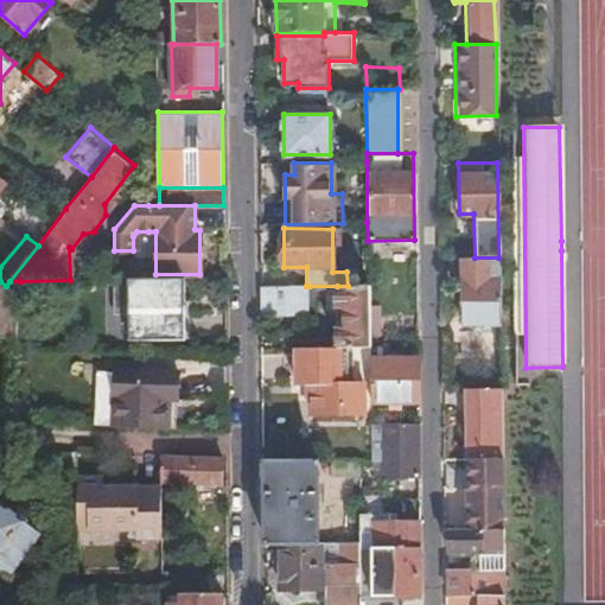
[(500,322),(498,258),(475,258),(462,256),(463,322),(500,322)]
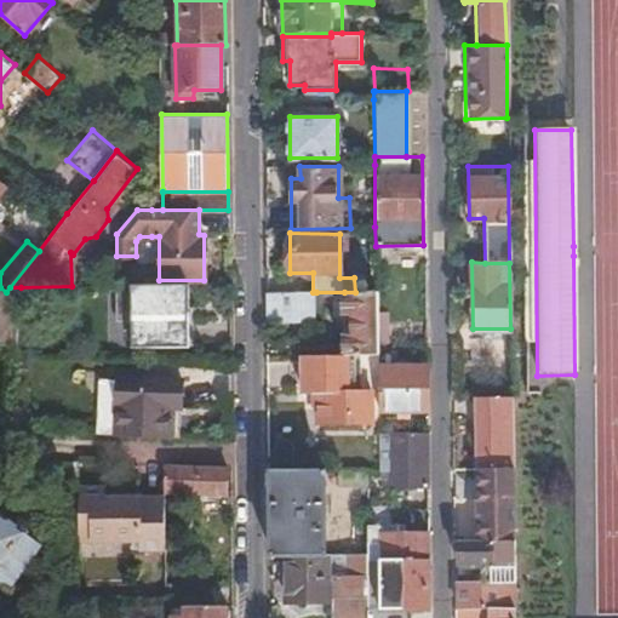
[(189,347),(188,284),(115,285),(115,321),(131,321),(131,348),(189,347)]
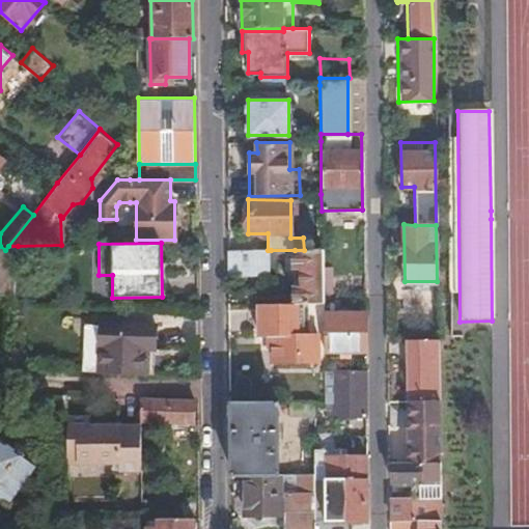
[(5,250),(0,246),(0,297),(16,299),(18,246),(8,246),(5,250)]
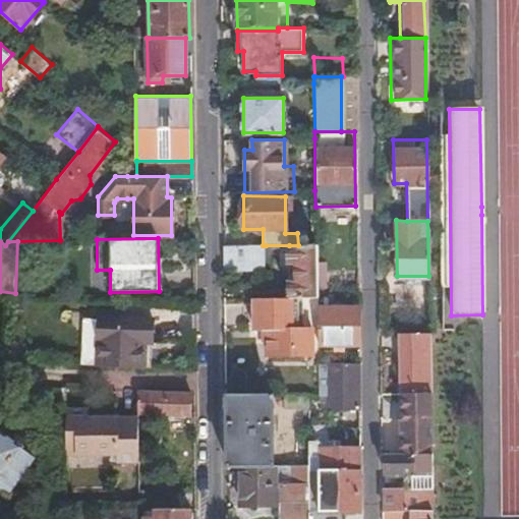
[(263,245),(222,245),(223,267),(260,267),(260,264),(266,264),(266,245),(263,245)]
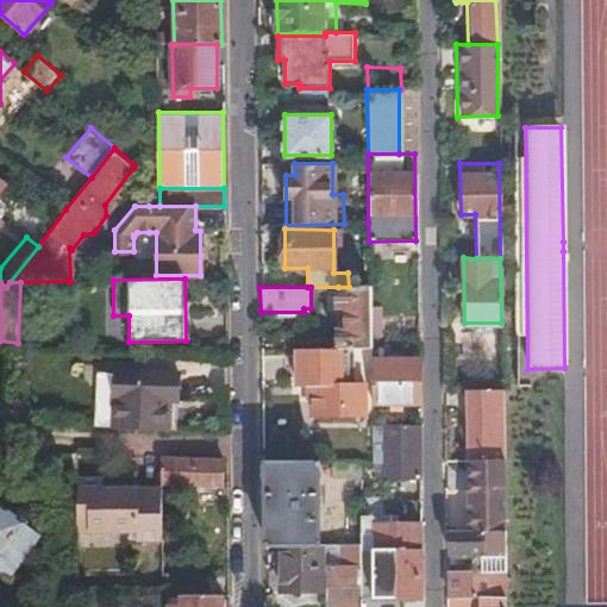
[(369,342),(369,287),(349,287),(338,287),(339,348),(351,346),(352,348),(369,346),(369,342)]
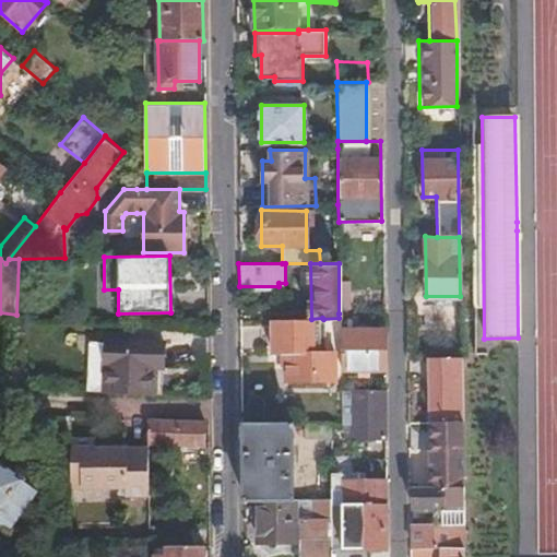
[(322,318),(311,319),(271,319),(271,353),(285,353),(285,380),(333,379),(333,351),(322,351),(322,318)]
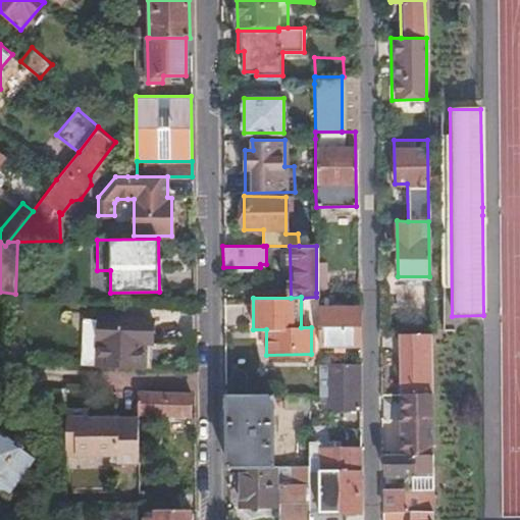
[(317,340),(317,344),(357,344),(356,307),(317,308),(317,340)]
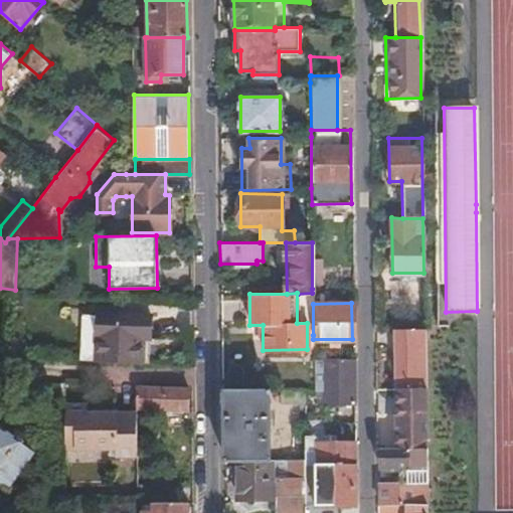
[(80,360),(157,363),(157,344),(151,344),(152,317),(98,314),(98,317),(82,316),(80,360)]
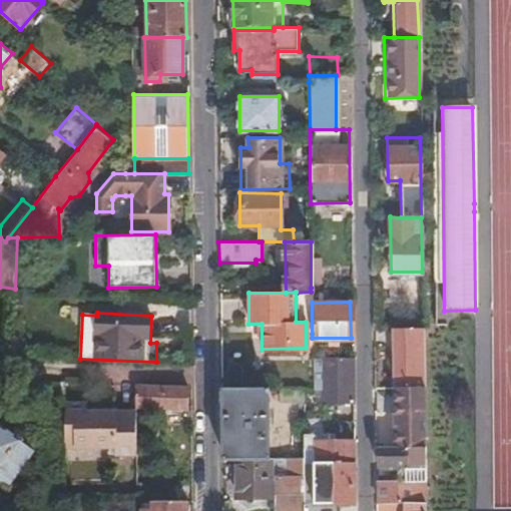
[(423,388),(422,328),(386,328),(386,387),(423,388)]
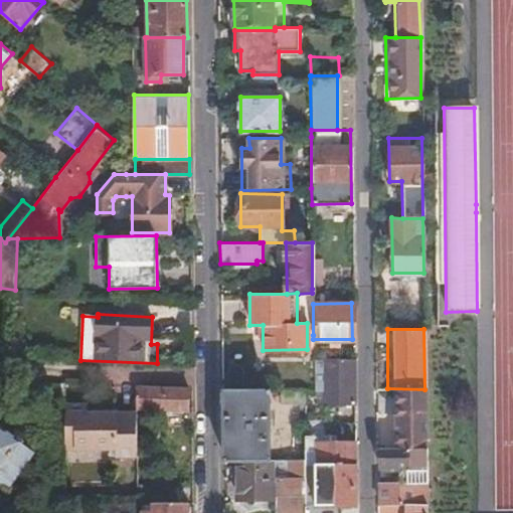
[(352,403),(352,358),(318,358),(313,358),(314,388),(323,388),(323,403),(352,403)]
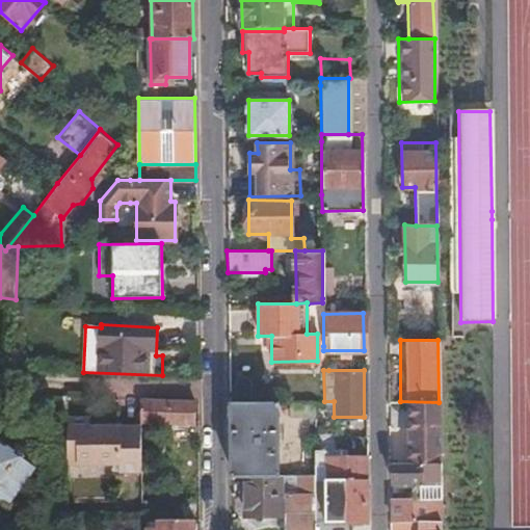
[(194,424),(195,402),(143,400),(143,421),(194,424)]
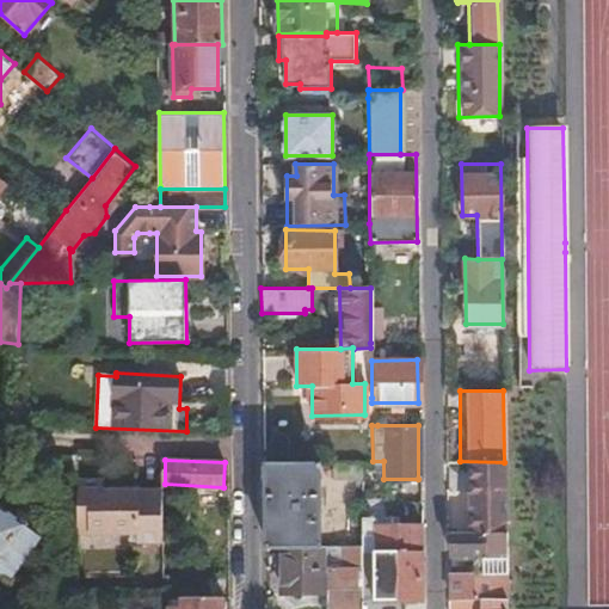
[(460,461),(461,534),(505,533),(504,462),(460,461)]
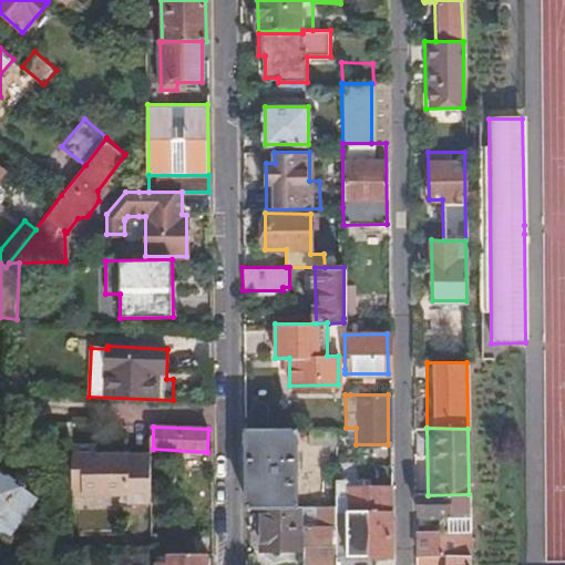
[(297,507),(296,429),(247,429),(246,509),(262,509),(297,507)]
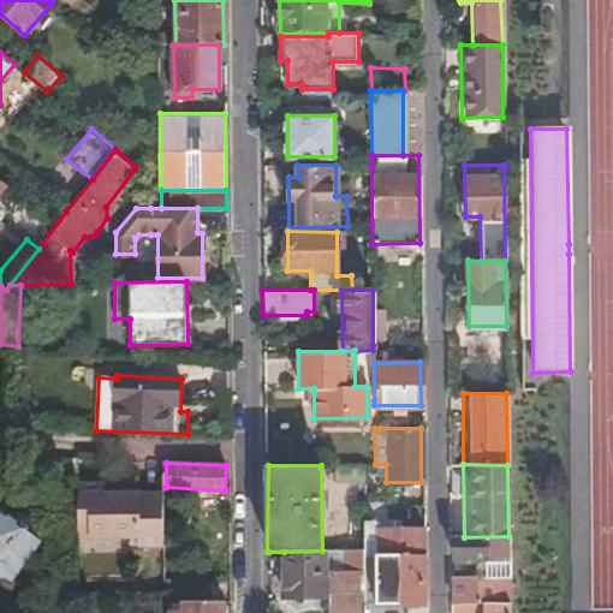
[(142,487),(79,484),(78,533),(141,535),(140,545),(166,546),(166,499),(142,498),(142,487)]
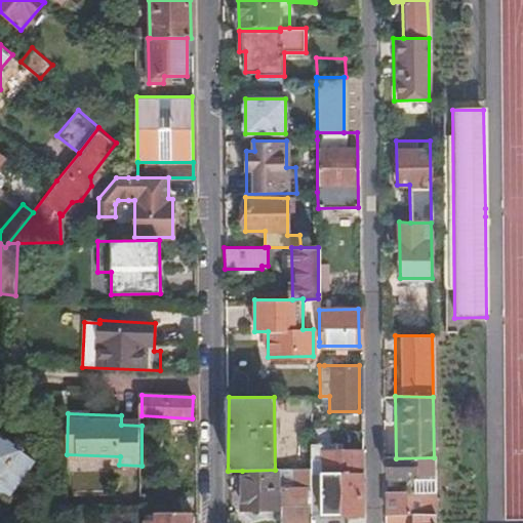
[(319,474),(360,474),(360,451),(339,451),(339,444),(326,444),(326,432),(311,432),(311,470),(319,470),(319,474)]
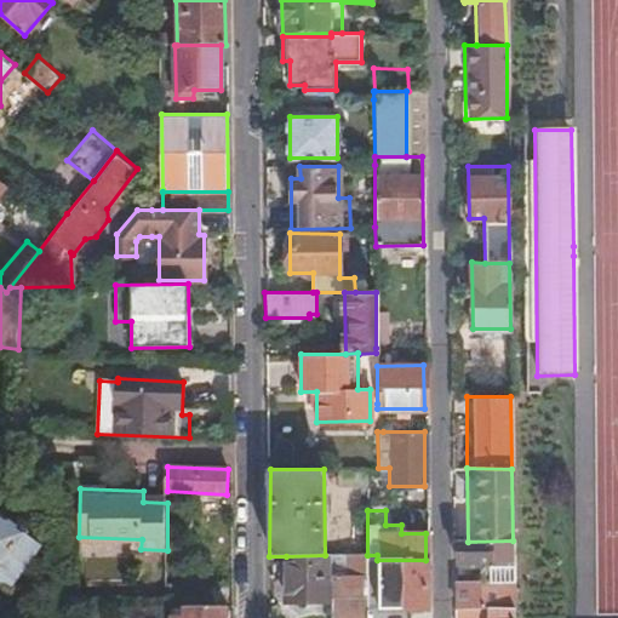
[(0,583),(7,589),(40,544),(0,514),(0,583)]
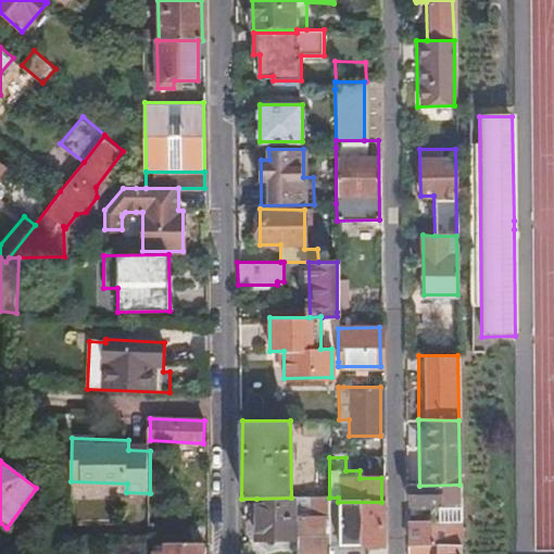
[(460,485),(419,486),(408,486),(408,505),(431,506),(430,521),(408,521),(408,544),(461,544),(460,485)]
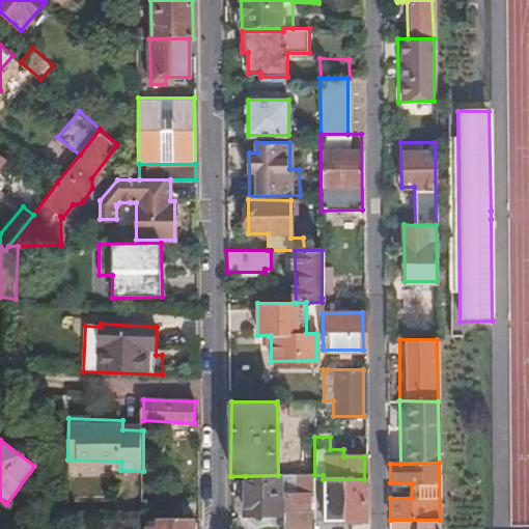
[(283,516),(282,528),(313,528),(314,475),(278,475),(245,476),(245,514),(283,516)]
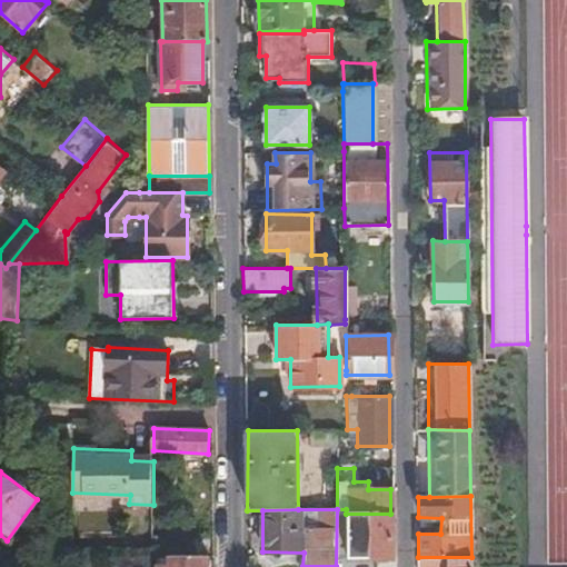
[(337,509),(336,566),(375,566),(375,559),(390,559),(390,514),(346,514),(346,509),(337,509)]
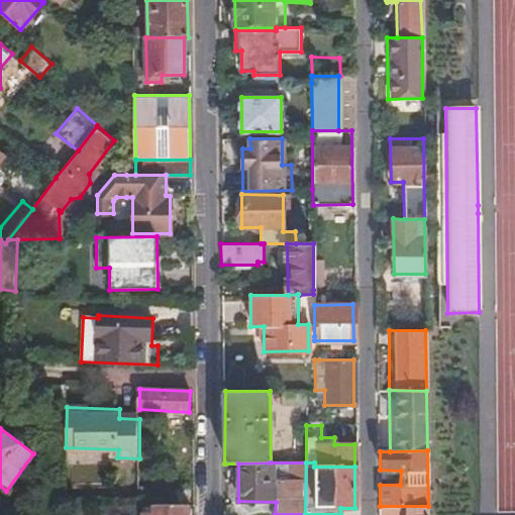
[(139,487),(139,498),(139,504),(152,504),(179,504),(179,487),(139,487)]
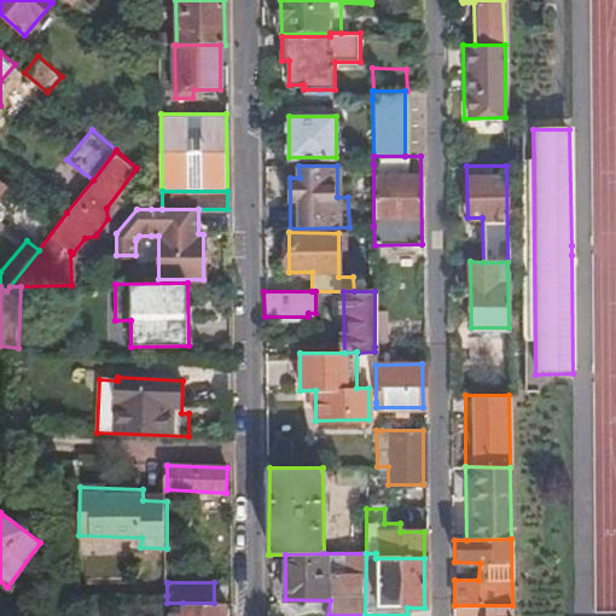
[(167,614),(166,615),(222,615),(224,604),(214,603),(182,603),(182,615),(167,614)]
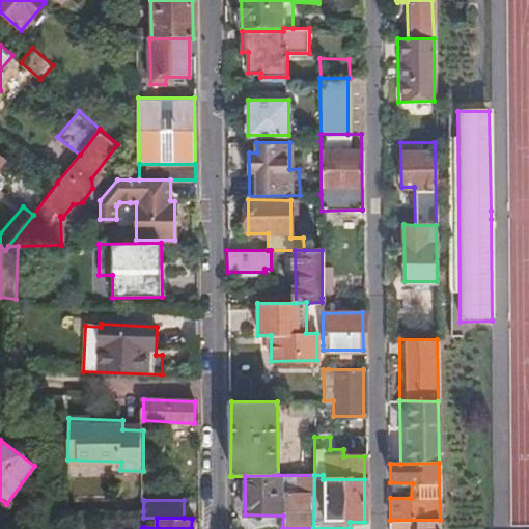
[(388,520),(388,527),(418,527),(418,528),(439,528),(440,520),(390,520),(388,520)]
